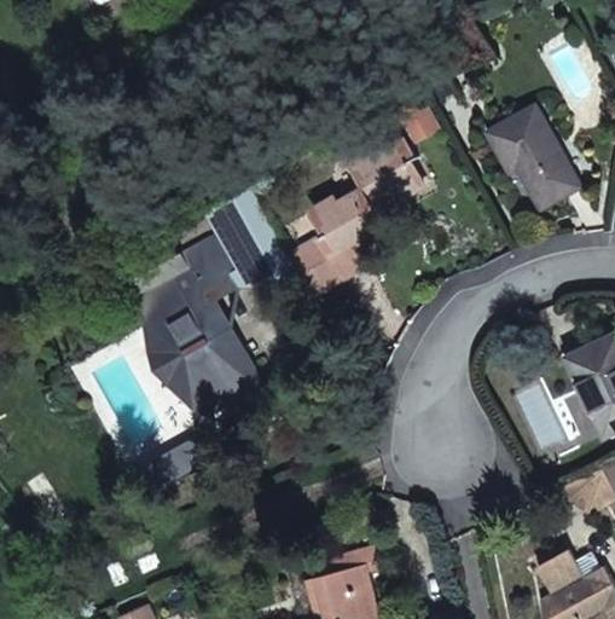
[(435,87),(441,98),(453,91),(447,80),(435,87)]
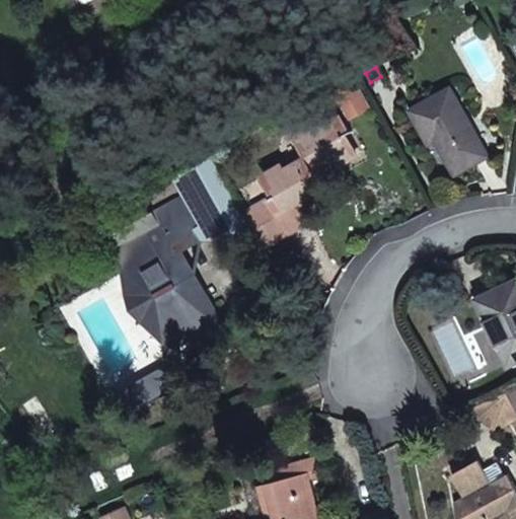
[(434,139),(453,173),(486,155),(448,89),(410,110),(428,142),(434,139)]
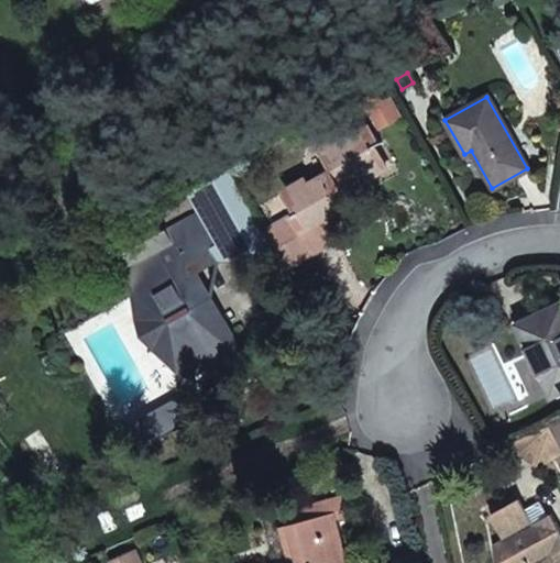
[(288,218),(293,216),(295,220),(266,235),(283,266),(311,250),(302,233),(325,221),(327,225),(328,224),(344,214),(332,192),(358,178),(361,183),(384,169),(371,148),(380,144),(379,142),(375,144),(365,127),(339,142),(337,138),(318,147),(330,170),(305,185),(302,179),(284,190),(296,212),(288,217),(288,218)]
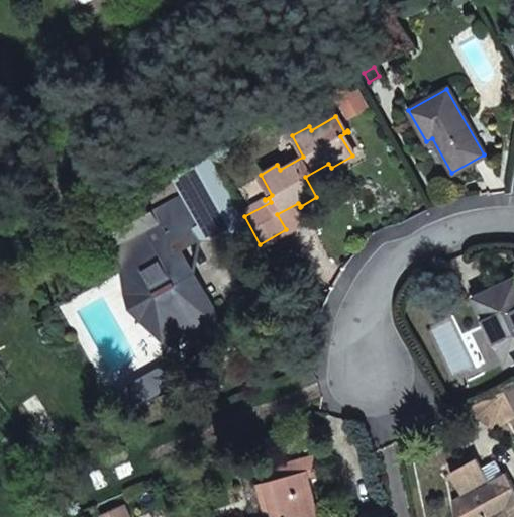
[(159,318),(171,340),(171,341),(190,331),(199,346),(200,348),(220,337),(172,249),(197,236),(237,239),(250,232),(206,151),(169,172),(184,198),(112,236),(133,276),(123,282),(147,325),(159,318)]
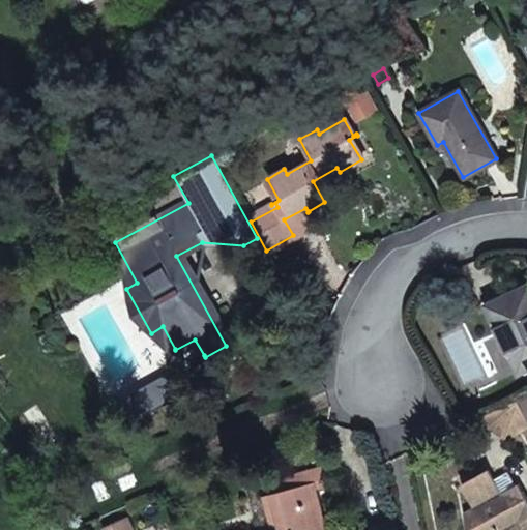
[(305,208),(284,219),(293,235),(316,223),(309,211),(308,212),(305,208)]
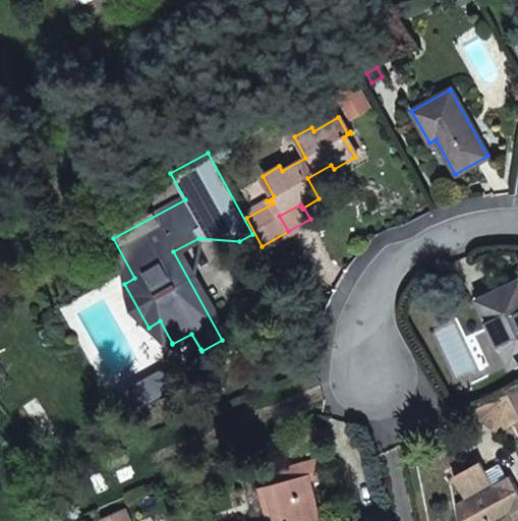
[(517,361),(517,281),(483,298),(497,326),(492,329),(509,366),(517,361)]
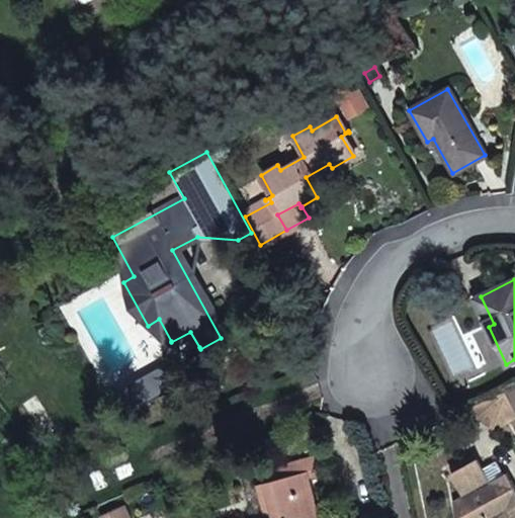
[(494,324),(481,296),(476,298),(489,327),(494,324)]
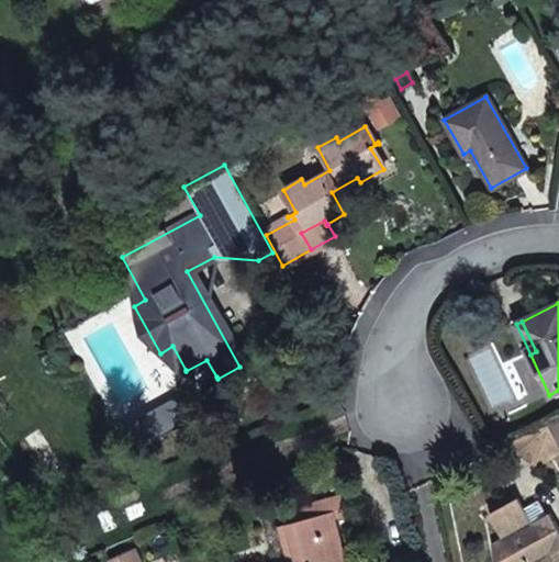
[(181,373),(207,383),(216,377),(207,360),(186,371),(186,370),(181,373)]
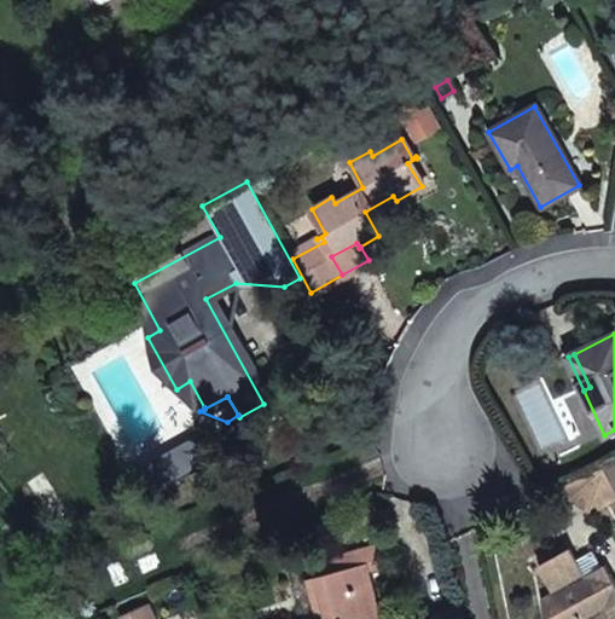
[(614,497),(614,493),(601,469),(561,487),(568,498),(589,513),(614,497)]
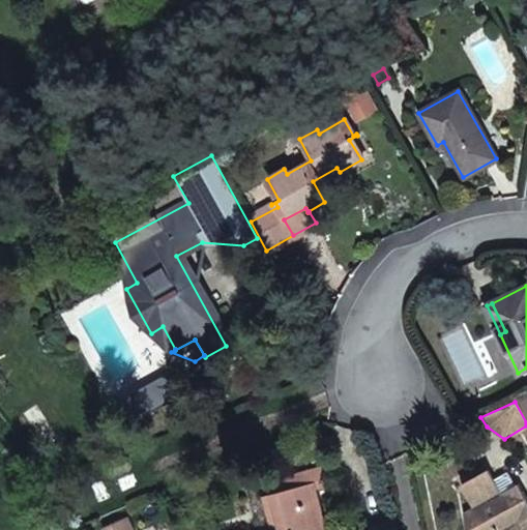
[(106,449),(109,460),(121,455),(117,445),(106,449)]
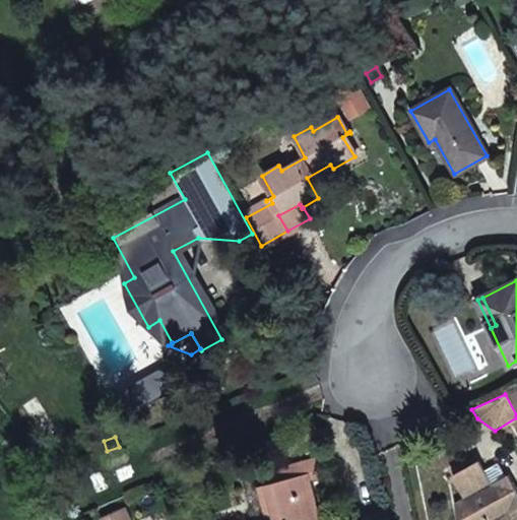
[(273,482),(257,486),(265,519),(318,519),(308,480),(319,477),(314,457),(286,465),(291,477),(273,482)]
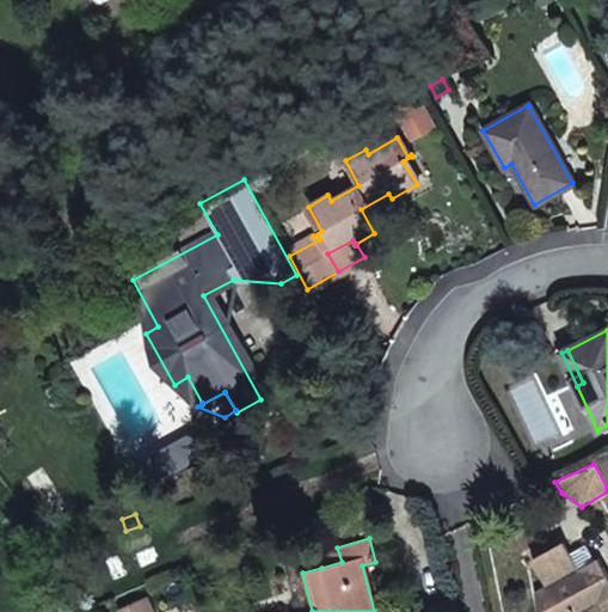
[(607,611),(607,580),(596,560),(577,570),(562,543),(530,561),(546,588),(534,595),(536,611),(607,611)]
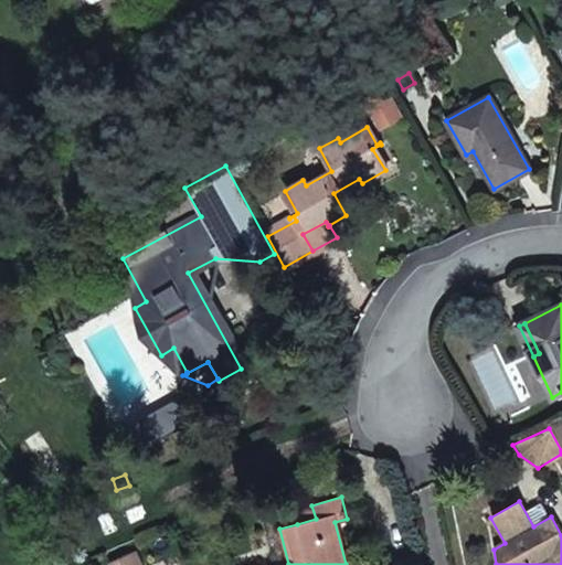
[(311,505),(294,510),(297,524),(316,519),(311,505)]
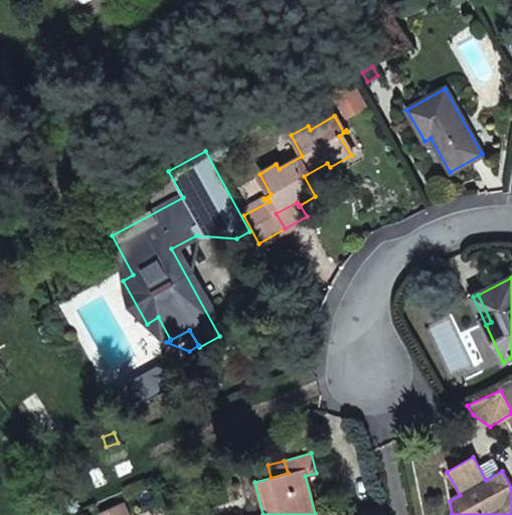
[(384,514),(383,506),(357,511),(358,514),(384,514)]
